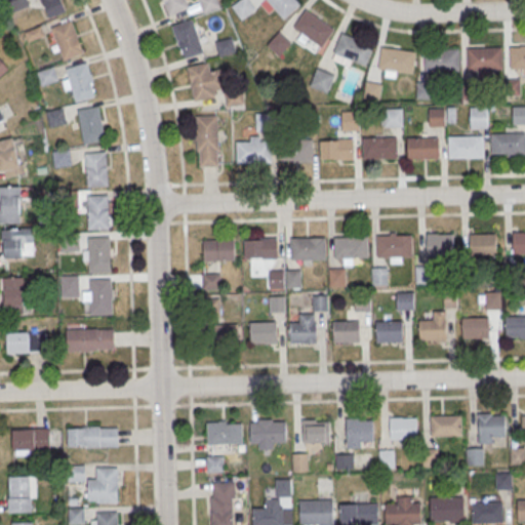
[(40,0),(63,0),(67,9),(47,17),(40,0)]
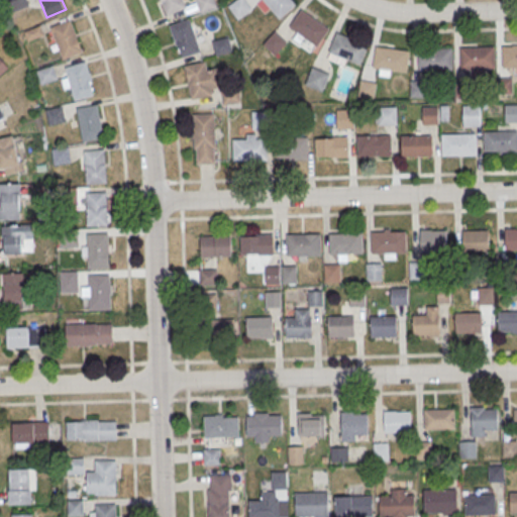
[(161,0),(183,0),(187,8),(168,16),(161,0)]
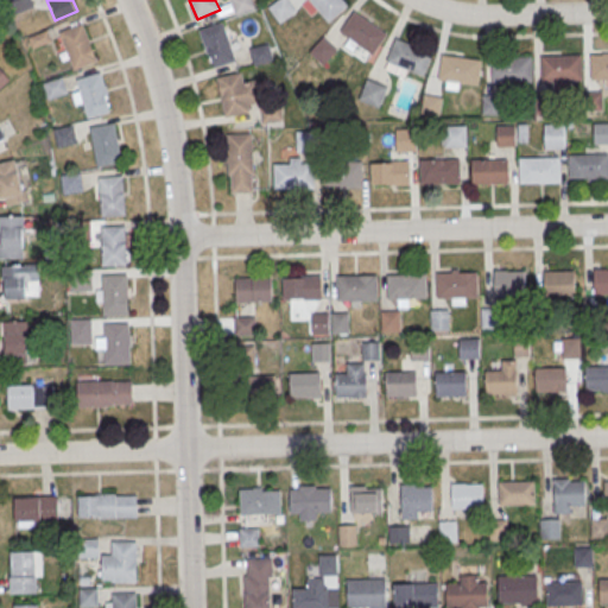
[(251,0),(254,8),(235,14),(230,0),(251,0)]
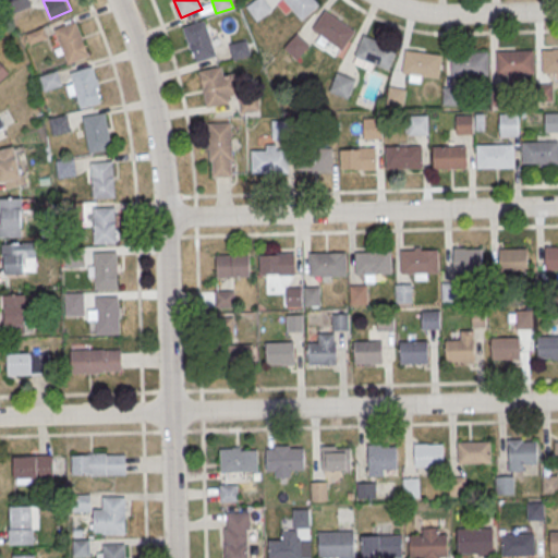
[(256,21),(271,10),(264,0),(254,0),(246,5),(256,21)]
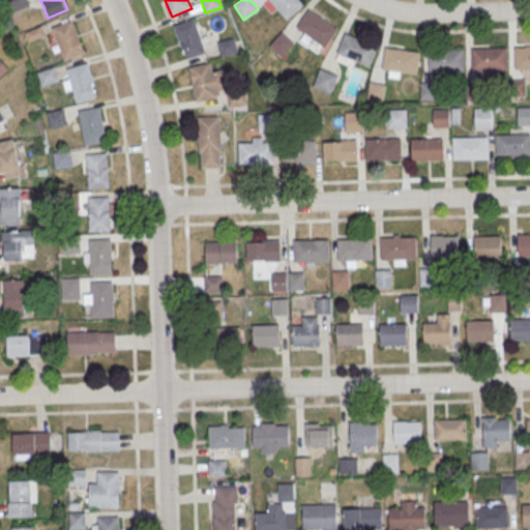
[(270,0),(299,0),(303,4),(287,19),(270,0)]
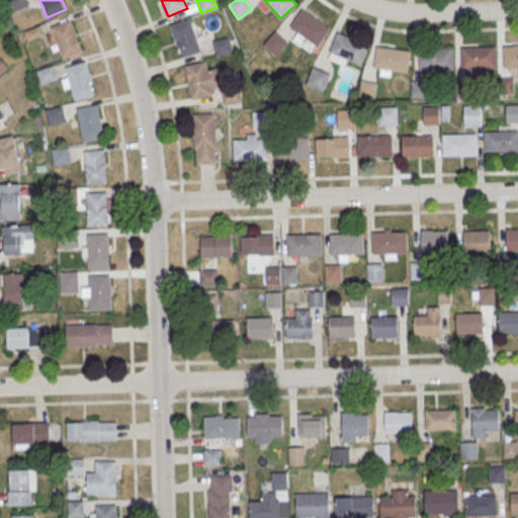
[(289,26),(301,9),(330,28),(318,47),(289,26)]
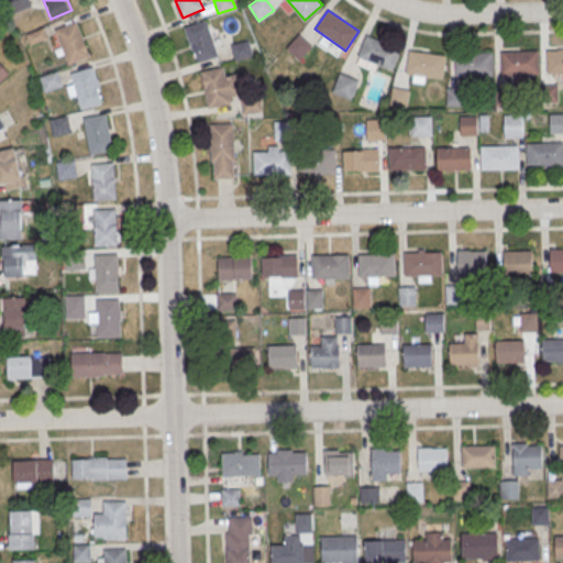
[(185,26),(207,20),(219,56),(197,63),(185,26)]
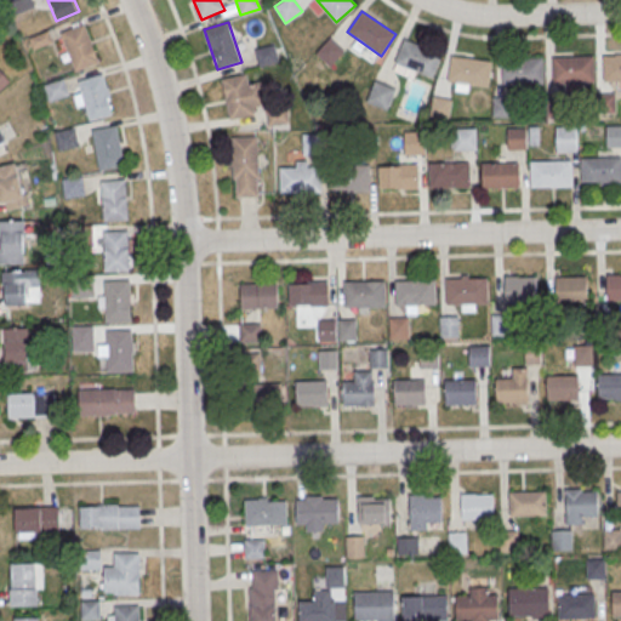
[(60,33),(83,23),(100,62),(75,72),(60,33)]
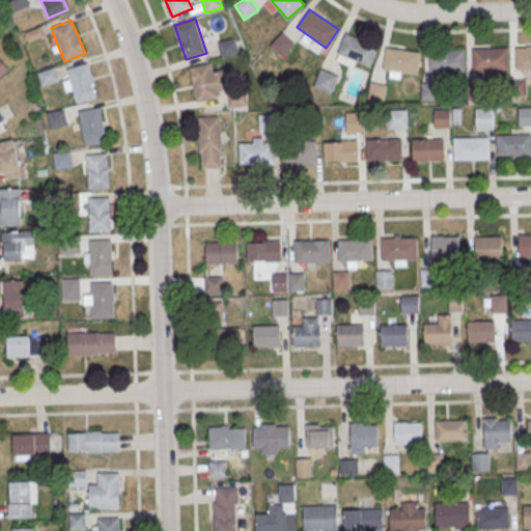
[(282,55),(294,43),(282,32),(271,45),(282,55)]
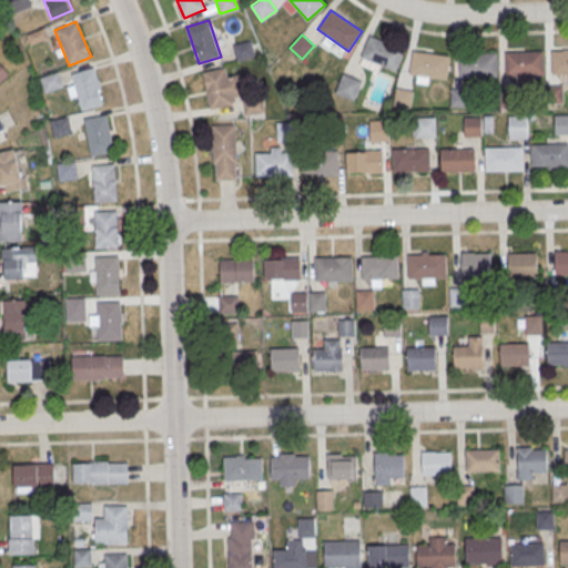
[(361,57),(369,36),(405,50),(396,71),(361,57)]
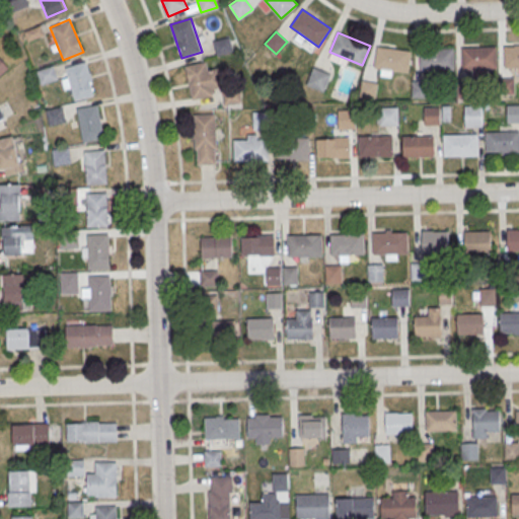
[(213,42),(217,56),(232,51),(228,36),(213,42)]
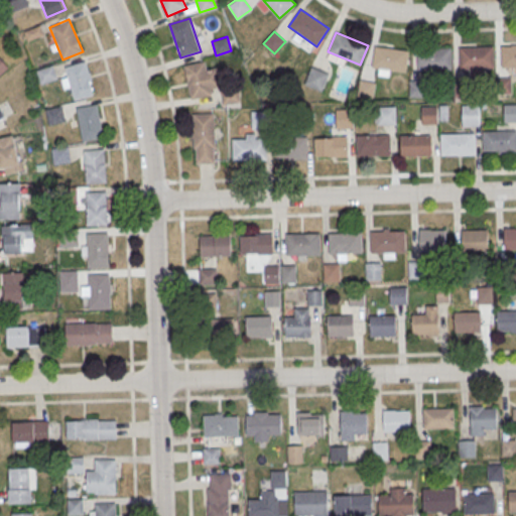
[(501,46),(515,45),(515,67),(501,68),(501,46)]
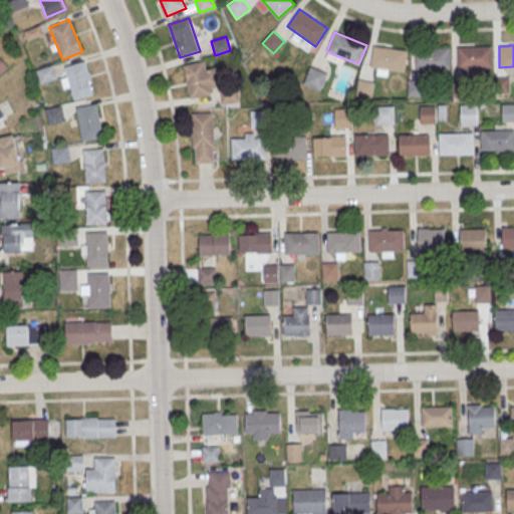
[(405,72),(407,50),(373,46),(370,71),(388,73),(389,70),(405,72)]
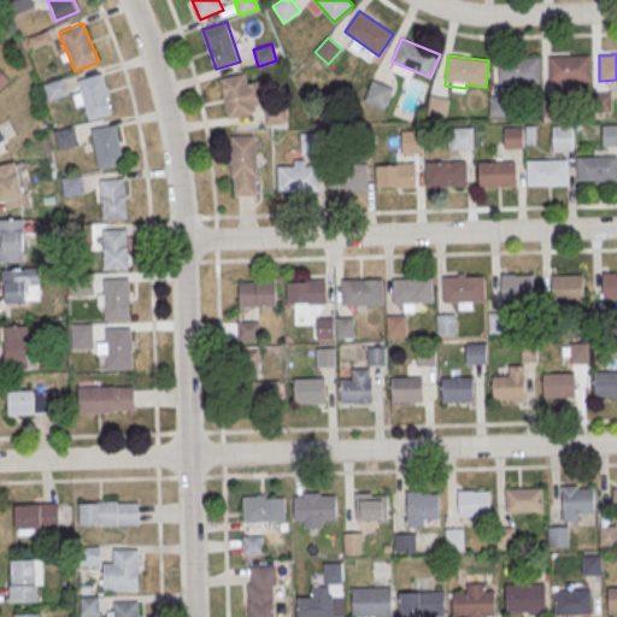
[(548,57),(591,56),(591,81),(548,82),(548,57)]
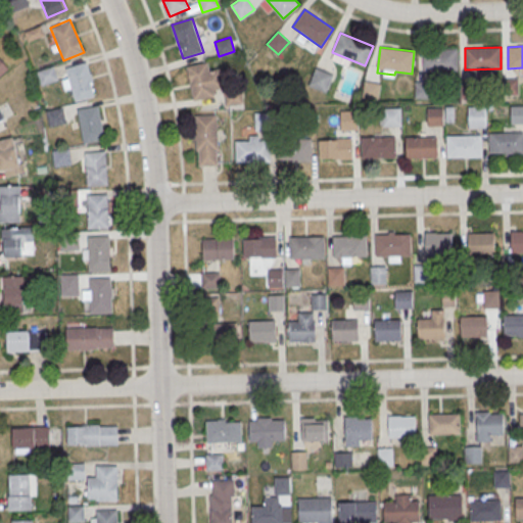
[(458,48),(423,48),(423,72),(458,72),(458,48)]
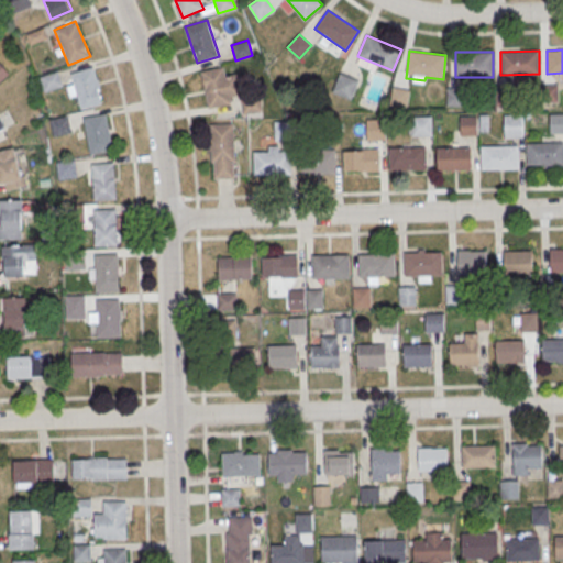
[(0,80),(9,73),(0,62),(0,80)]
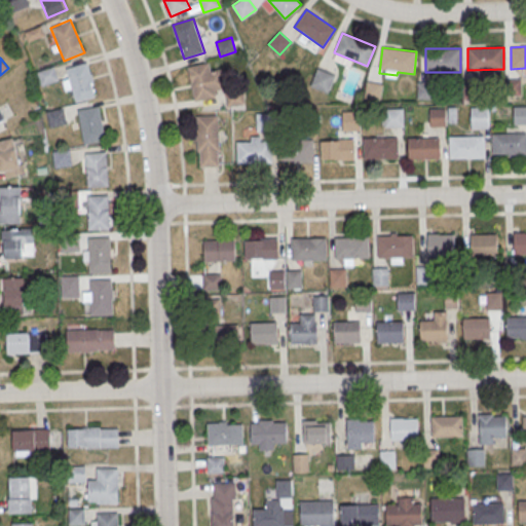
[(223,69),(211,71),(210,62),(188,66),(193,100),(227,94),(229,106),(245,104),(241,89),(226,91),(223,69)]
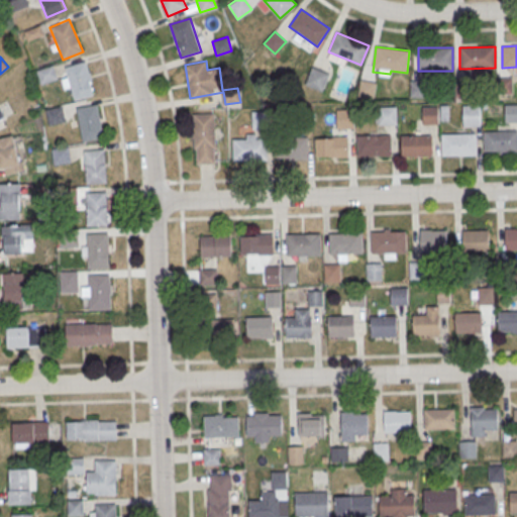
[(65,67),(85,62),(95,94),(74,100),(65,67)]
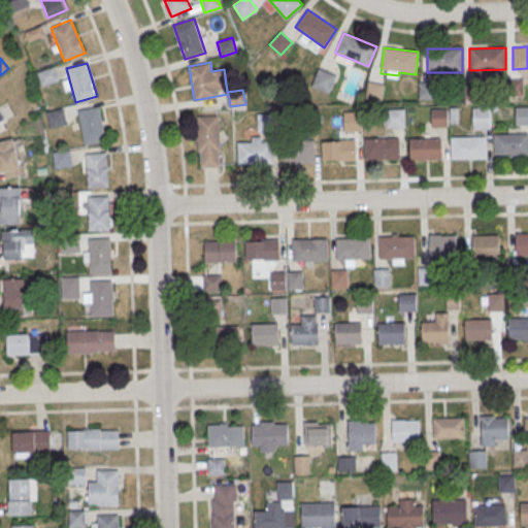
[(54,66),(59,80),(42,87),(37,72),(54,66)]
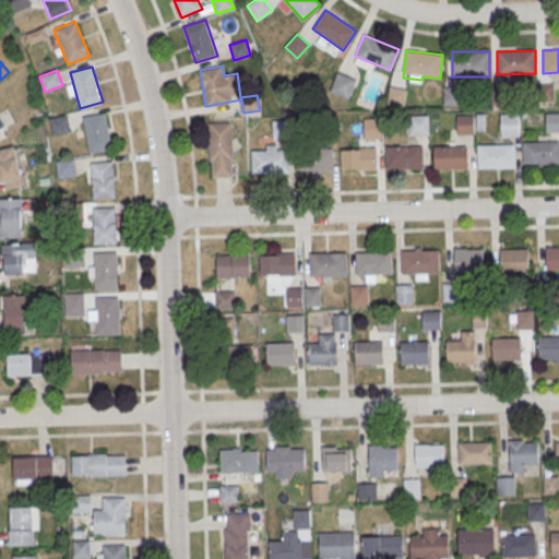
[(330,92),(348,99),(356,80),(337,72),(330,92)]
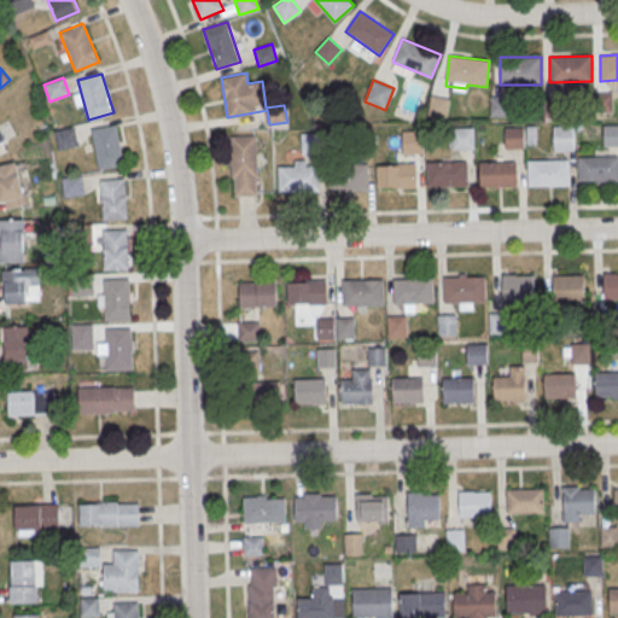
[(447,120),(449,98),(431,97),(429,117),(447,120)]
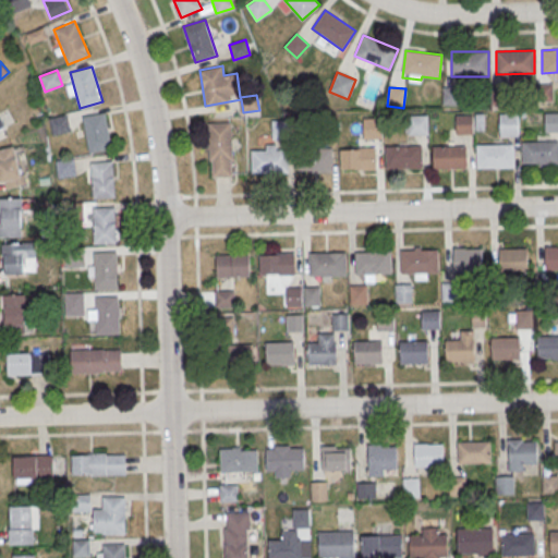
[(458,105),(458,88),(443,88),(443,105),(458,105)]
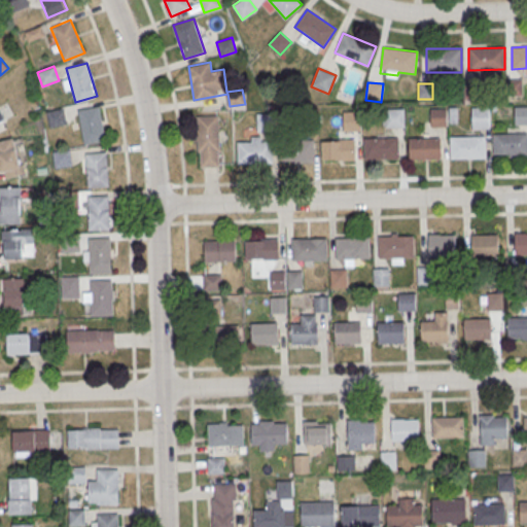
[(77,110),(99,106),(106,141),(84,145),(77,110)]
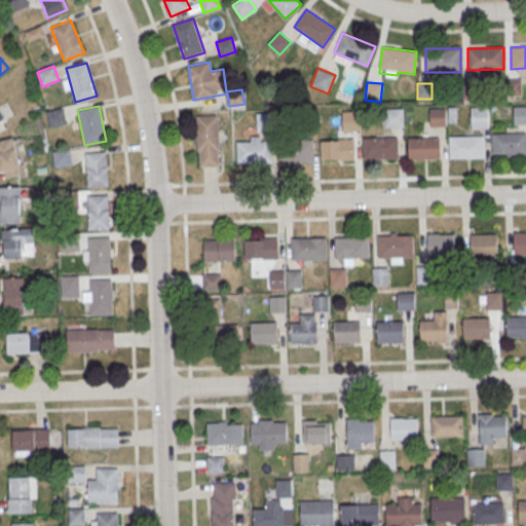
[(525,106),(514,107),(514,123),(525,123),(525,106)]
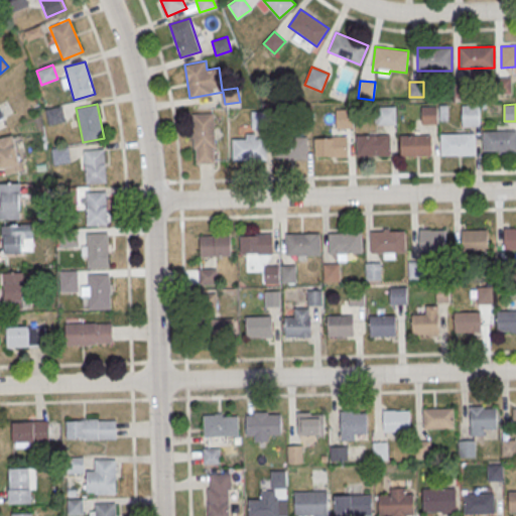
[(462,106),(462,126),(479,126),(479,106),(462,106)]
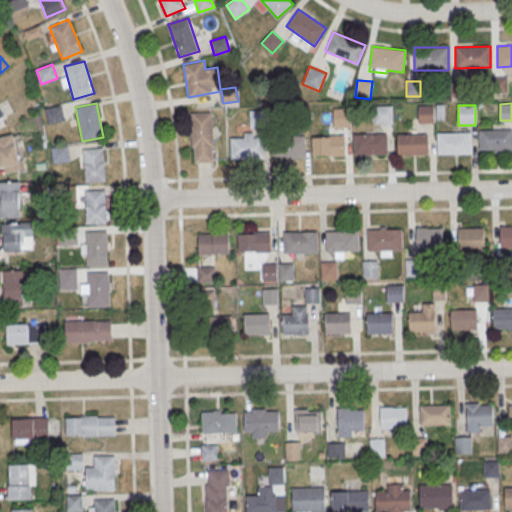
[(392,106),(374,106),(374,123),(392,123),(392,106)]
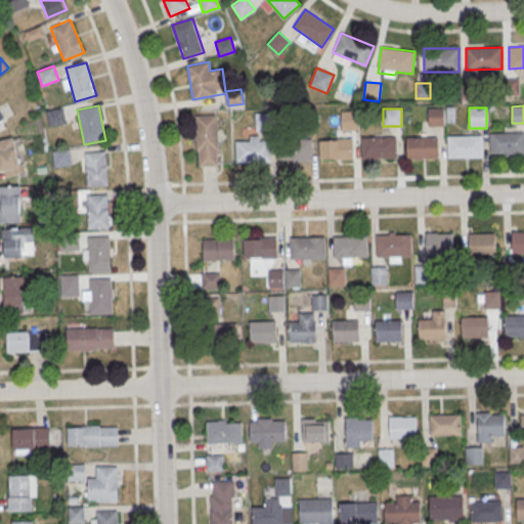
[(429,108),(429,125),(443,125),(443,108),(429,108)]
